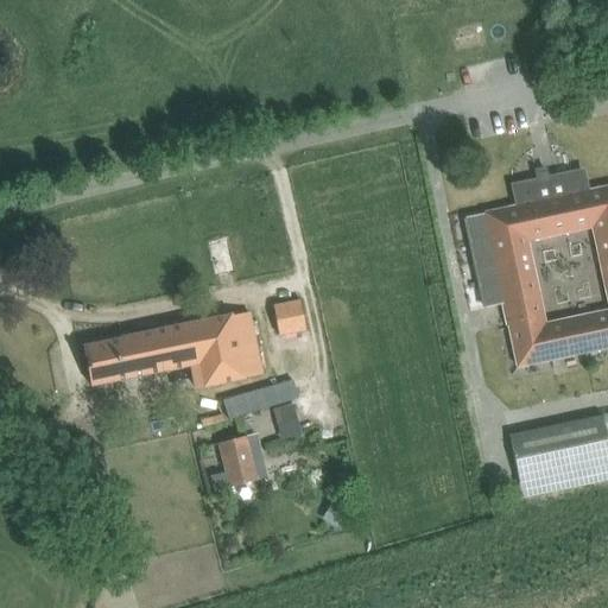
[(546,171),(534,173),(537,183),(514,188),(518,207),(485,214),(504,304),(508,325),(517,367),(607,348),(607,187),(586,192),(582,173),(549,181),(546,171)]
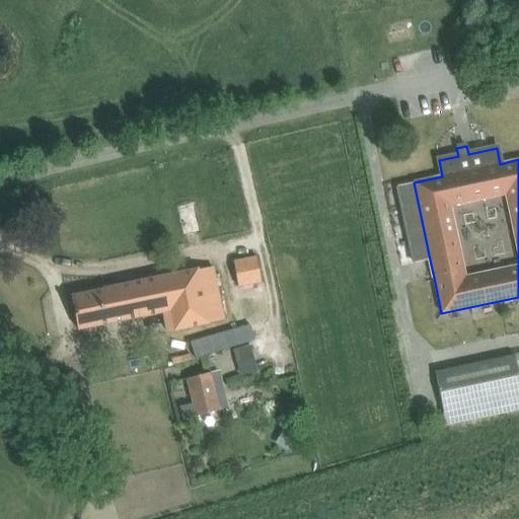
[(257,257),(233,263),(237,283),(261,278),(257,257)]
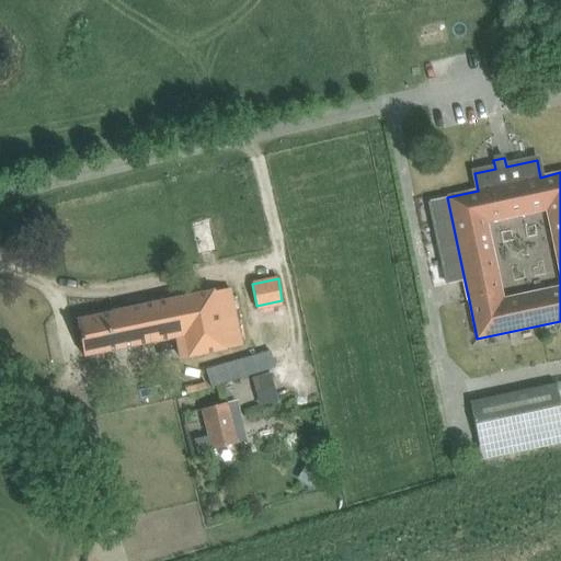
[(77,321),(83,356),(176,338),(181,358),(241,346),(229,289),(214,293),(213,292),(112,312),(112,313),(77,321)]
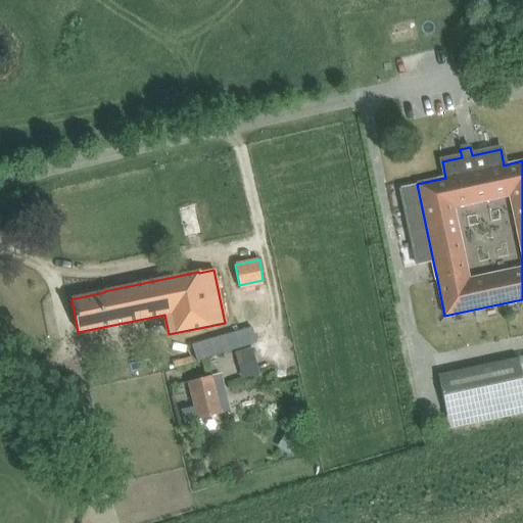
[(191,345),(197,362),(257,343),(252,328),(191,345)]
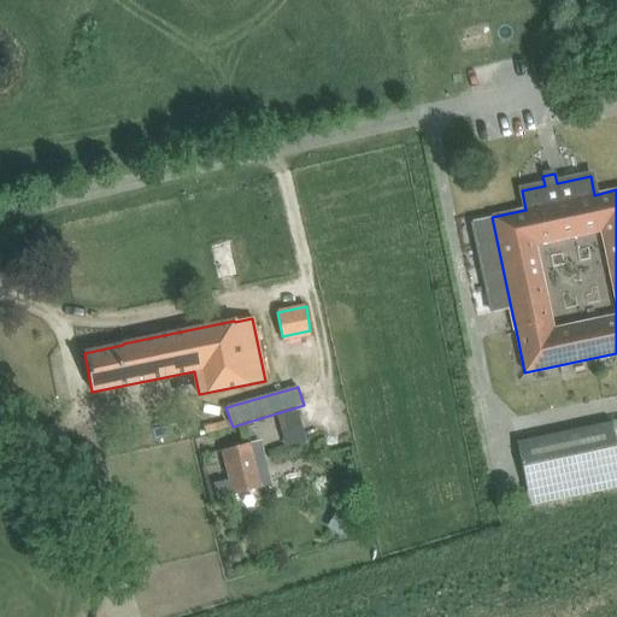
[(297,410),(276,416),(285,447),(305,441),(297,410)]
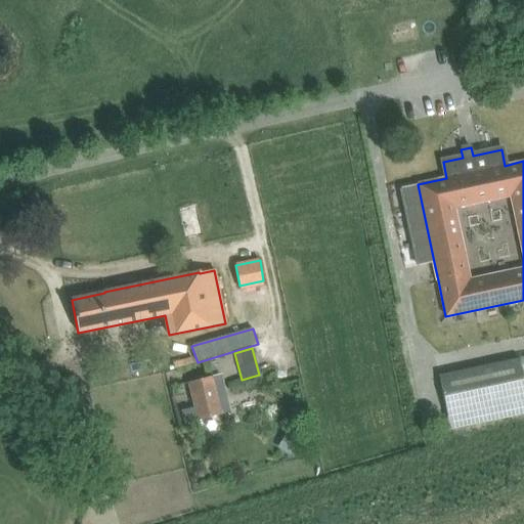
[(523,357),(438,376),(449,429),(523,412),(523,357)]
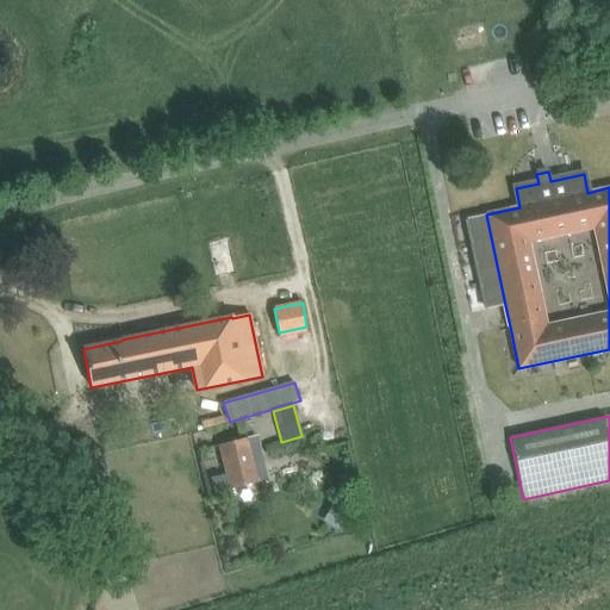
[(219,444),(226,474),(211,478),(215,493),(230,490),(257,483),(247,439),(219,444)]
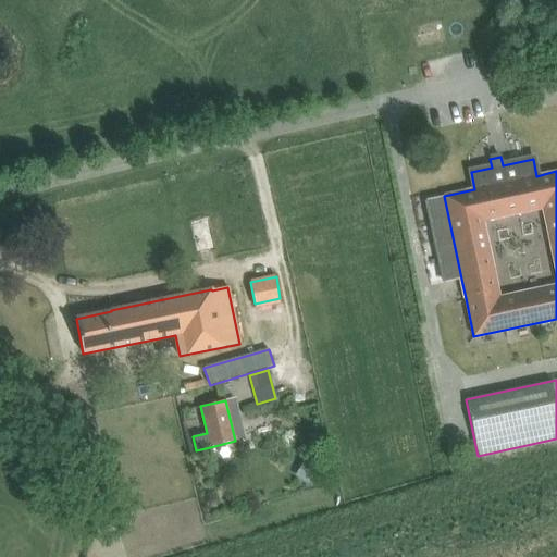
[(325,466),(309,455),(295,475),(311,486),(325,466)]
